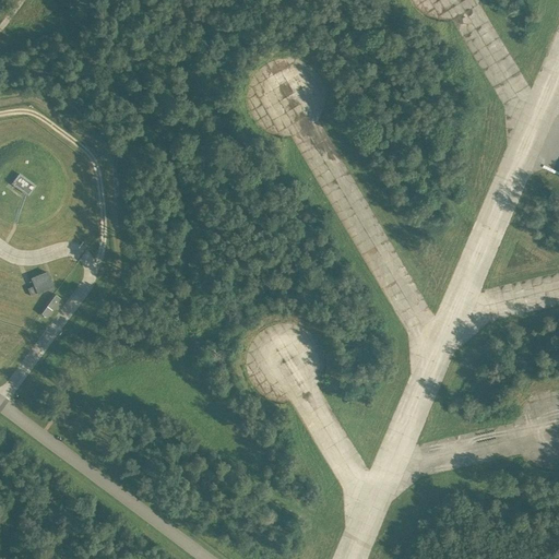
[(35,185),(19,173),(11,183),(27,195),(35,185)]
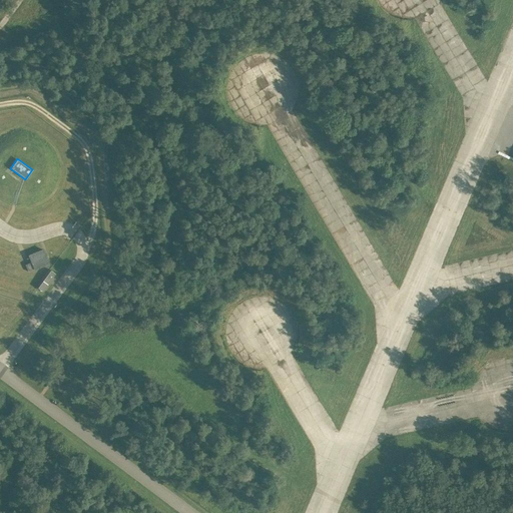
[(43,249),(28,257),(31,264),(34,270),(34,271),(49,265),(43,249)]
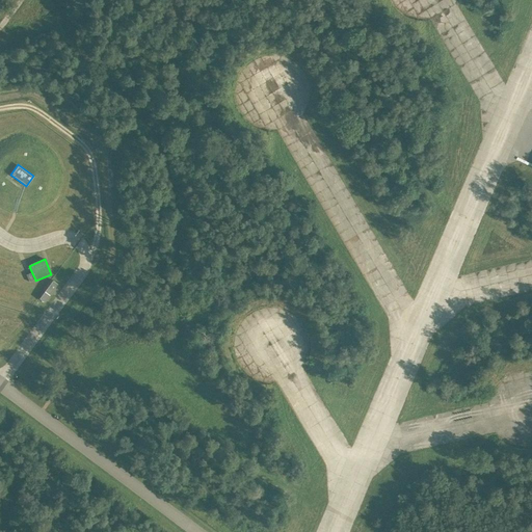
[(35,280),(32,273),(26,275),(29,283),(35,280)]
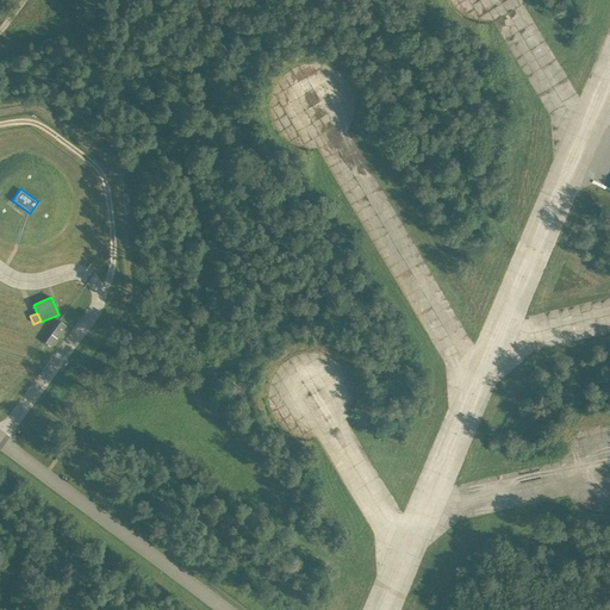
[(60,322),(45,342),(51,347),(66,327),(60,322)]
